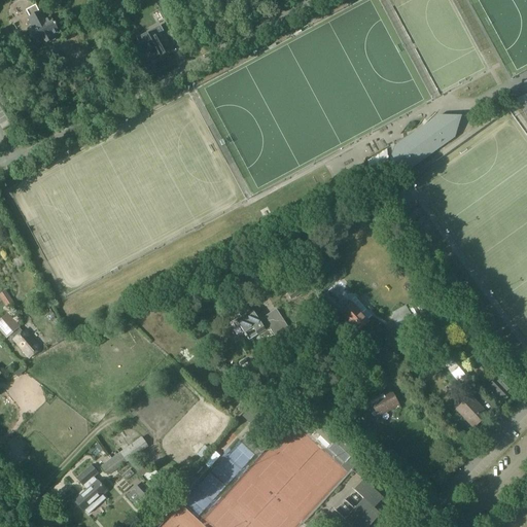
[(33,39),(36,45),(43,42),(44,44),(46,43),(46,44),(53,40),(53,39),(55,38),(54,36),(60,33),(57,26),(58,26),(56,23),(55,24),(51,16),(45,20),(41,11),(39,11),(36,5),(26,10),(30,16),(28,18),(33,27),(28,30),(31,36),(30,37),(32,39),(33,39)]
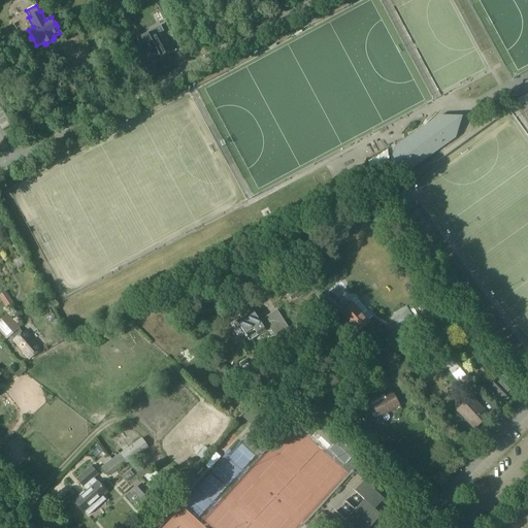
[(137,47),(144,43),(137,30),(130,34),(137,47)]
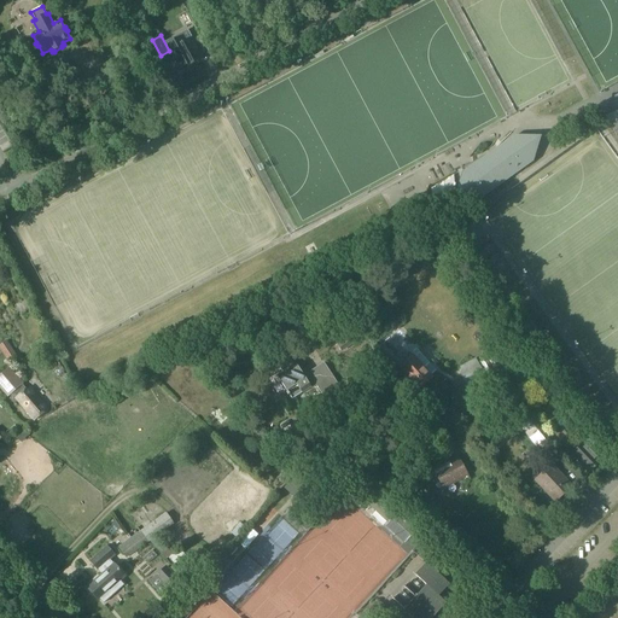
[(202,59),(191,39),(175,47),(186,68),(202,59)]
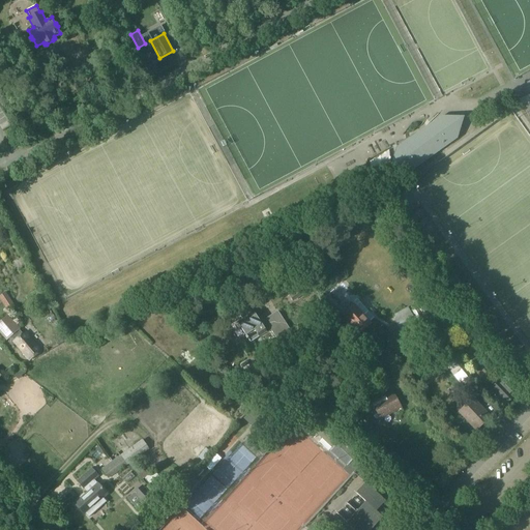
[(503,96),(506,102),(511,99),(508,93),(507,93),(503,96)]
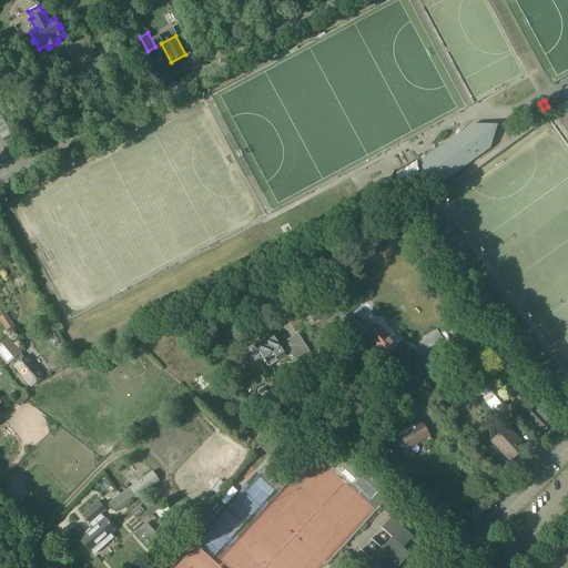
[(454,145),(450,142),(426,160),(423,172),(424,178),(426,180),(428,181),(442,181),(489,148),(493,135),(493,132),(492,129),(489,128),(487,127),(474,127),(454,145)]
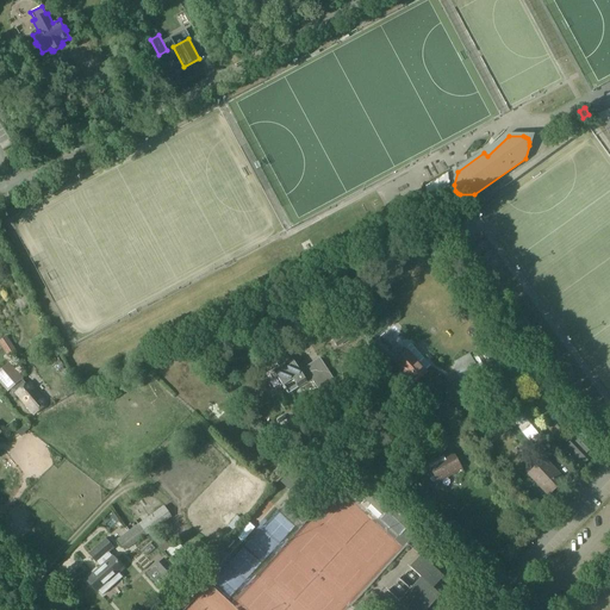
[(350,290),(346,282),(338,287),(343,294),(350,290)]
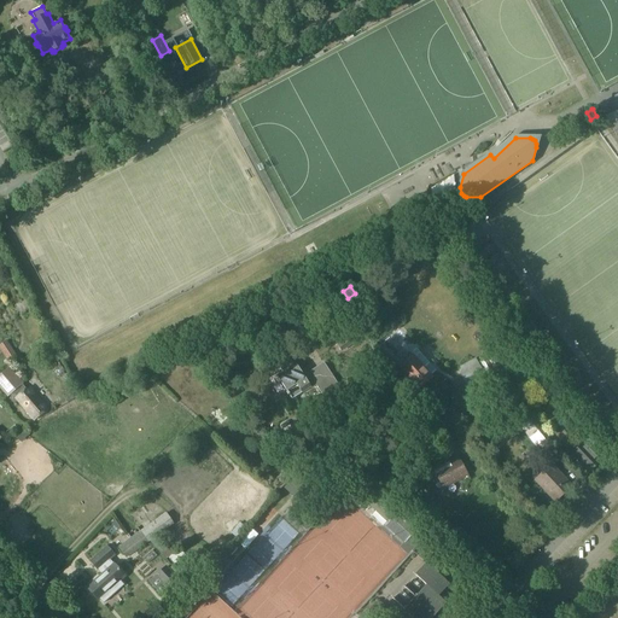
[(333,295),(342,308),(347,304),(338,291),(333,295)]
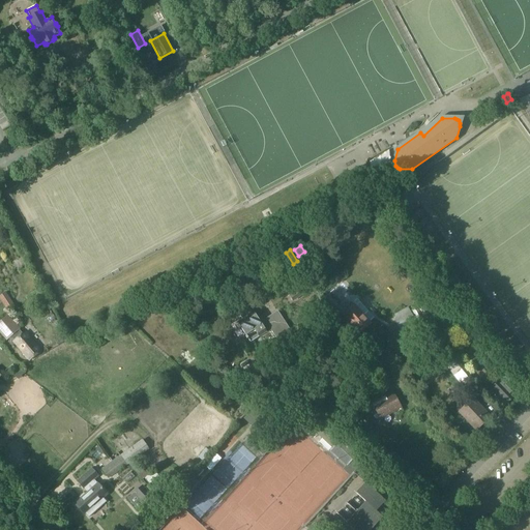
[(287,292),(293,302),(311,291),(303,281),(287,292)]
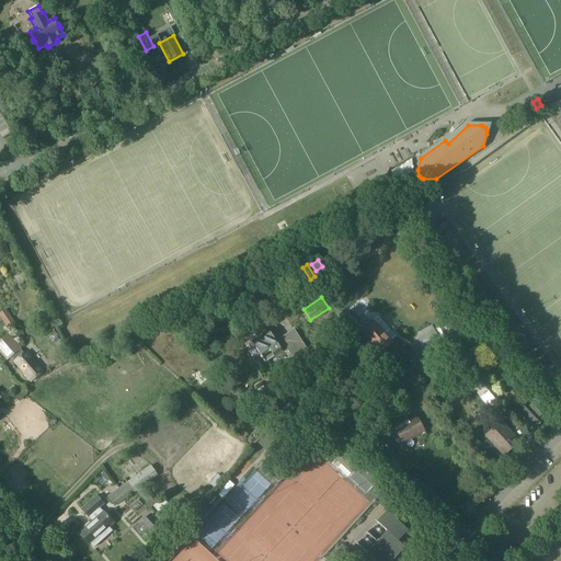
[(12,318),(7,310),(0,315),(8,328),(15,323),(12,318)]
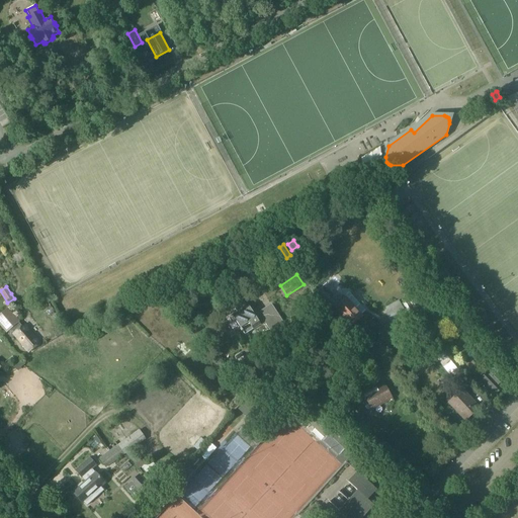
[(350,329),(362,319),(360,317),(366,312),(350,293),(339,303),(341,304),(333,311),(340,318),(339,319),(340,320),(341,320),(350,329)]
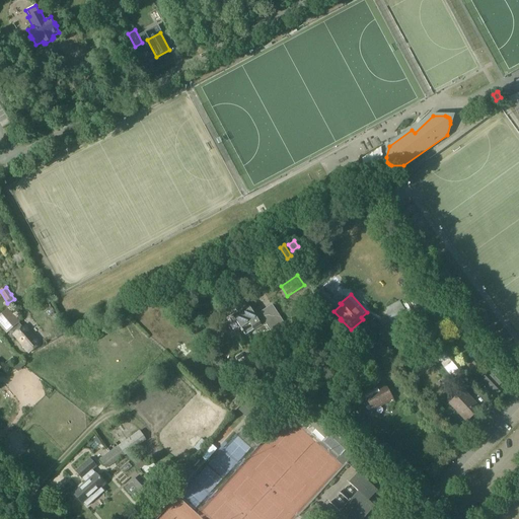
[(284,323),(272,305),(254,315),(245,301),(234,308),(237,313),(232,316),(241,329),(240,330),(241,334),(242,332),(245,337),(265,323),(271,332),(284,323)]
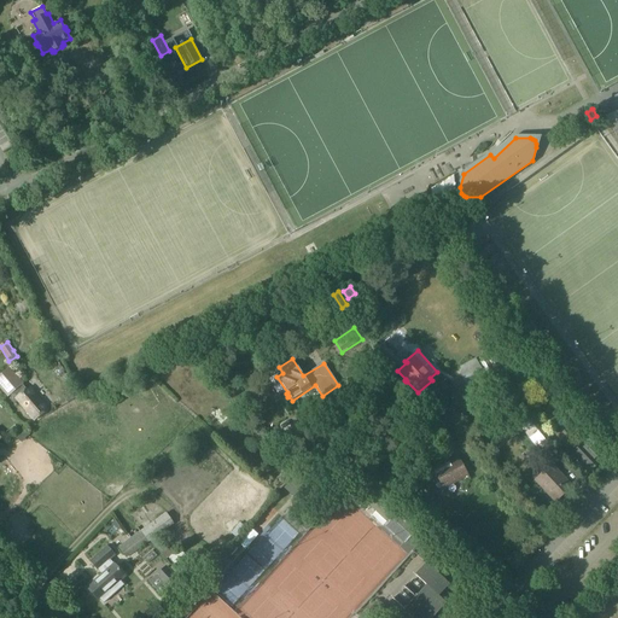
[(467,386),(485,375),(476,359),(460,367),(462,372),(460,374),(467,386)]
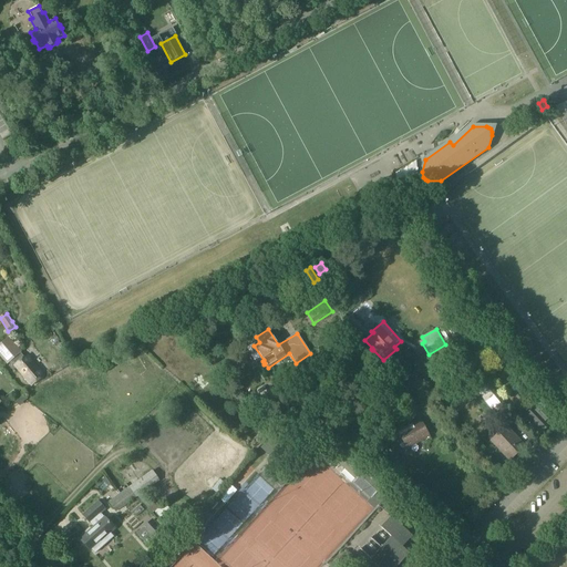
[(476,332),(472,334),(465,338),(471,348),(477,344),(482,341),(476,332)]
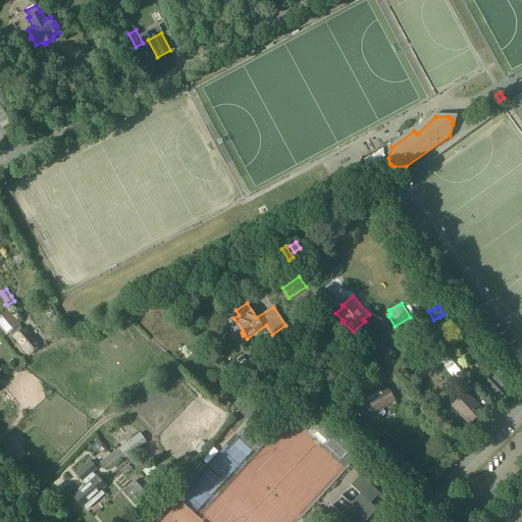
[(24,327),(22,329),(19,325),(21,323),(10,310),(0,317),(0,326),(7,335),(11,332),(14,335),(13,336),(30,355),(41,346),(24,327)]
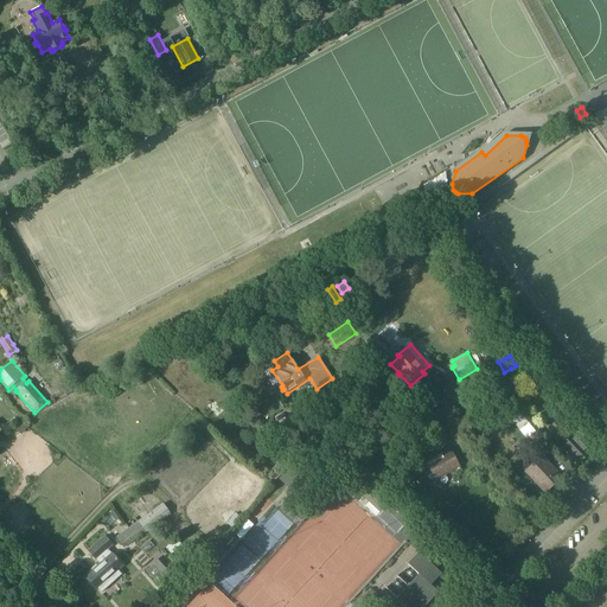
[(68,389),(64,391),(68,396),(78,389),(78,383),(72,376),(68,379),(69,382),(68,382),(68,389)]
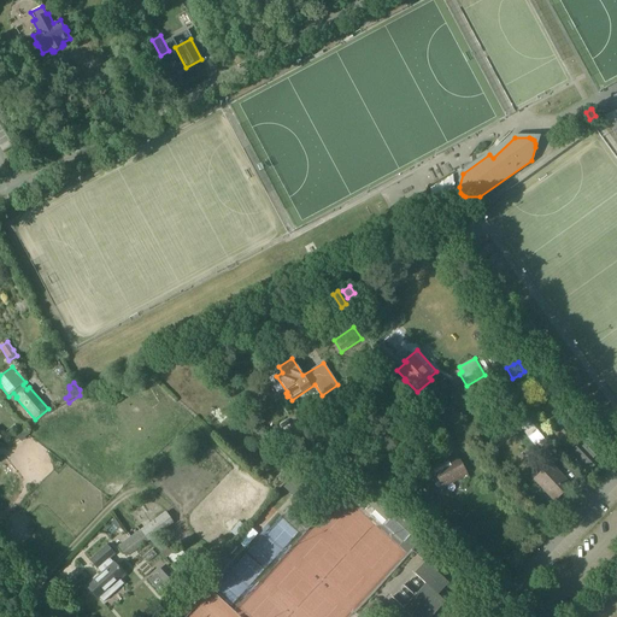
[(504,404),(498,393),(487,399),(493,410),(504,404)]
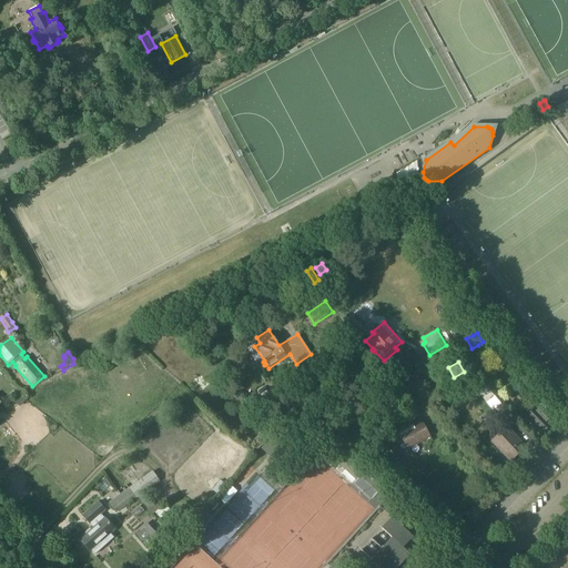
[(498,418),(508,411),(483,378),(473,386),(498,418)]
